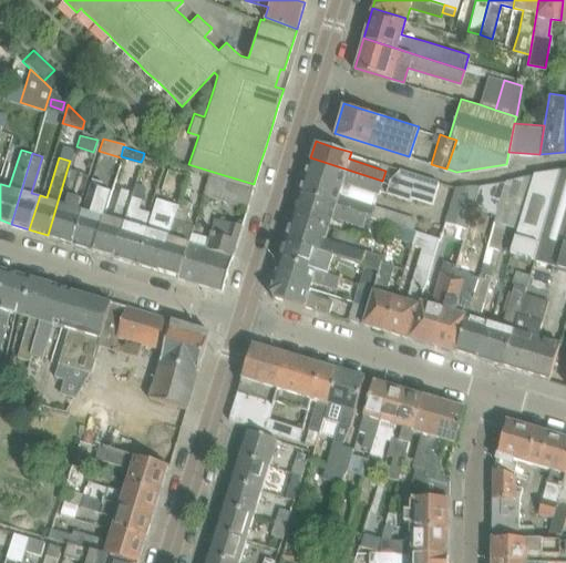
[(310,157),(299,191),(367,212),(412,227),(415,217),(387,207),(386,208),(374,205),(339,193),(343,180),(379,192),(382,181),(310,157)]
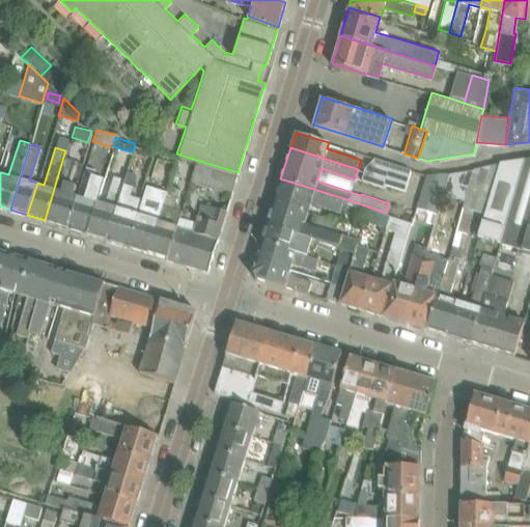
[(63,157),(45,220),(67,227),(77,196),(73,194),(75,185),(67,182),(74,160),(63,157)]
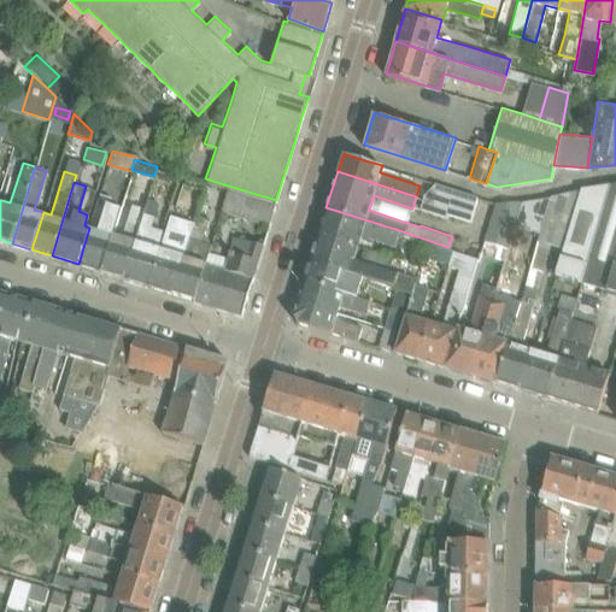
[(423,194),(420,206),(446,215),(447,211),(470,219),(477,195),(435,182),(423,194)]
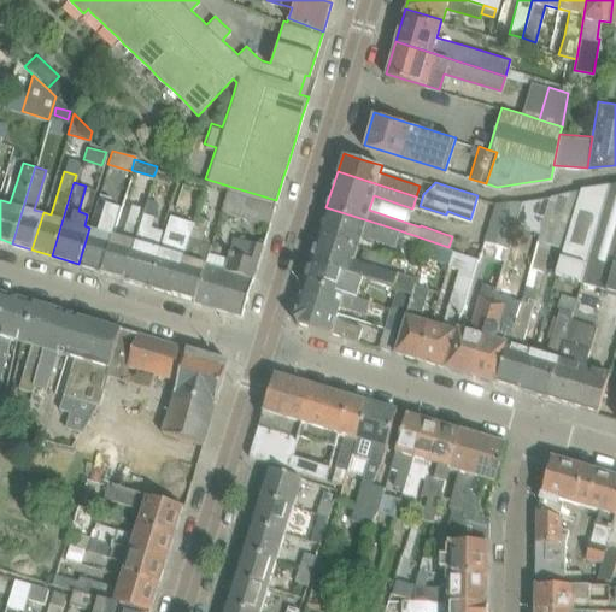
[(563,246),(555,274),(581,282),(611,182),(610,182),(585,186),(580,187),(580,188),(563,246)]
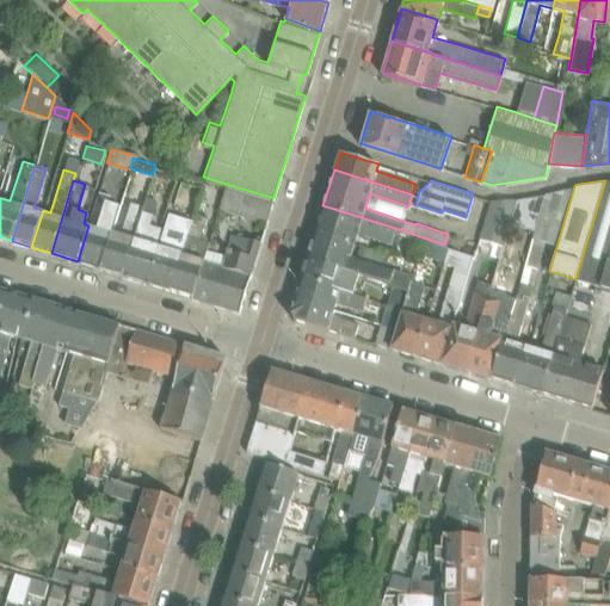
[(609,180),(605,180),(575,279),(609,290),(609,180)]
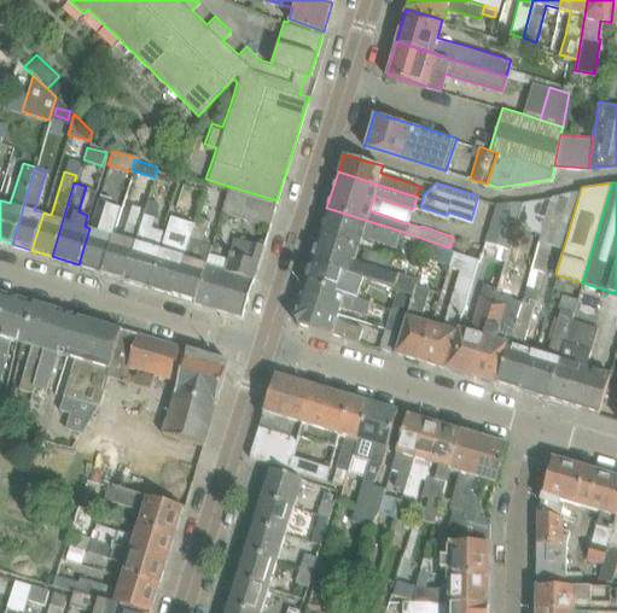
[(228,187),(221,210),(269,225),(275,202),(228,187)]
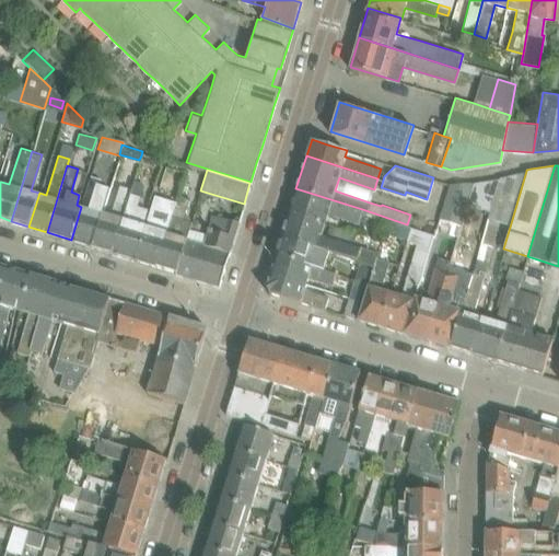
[(489,210),(480,242),(481,242),(492,245),(499,220),(511,223),(526,171),(498,177),(489,210)]
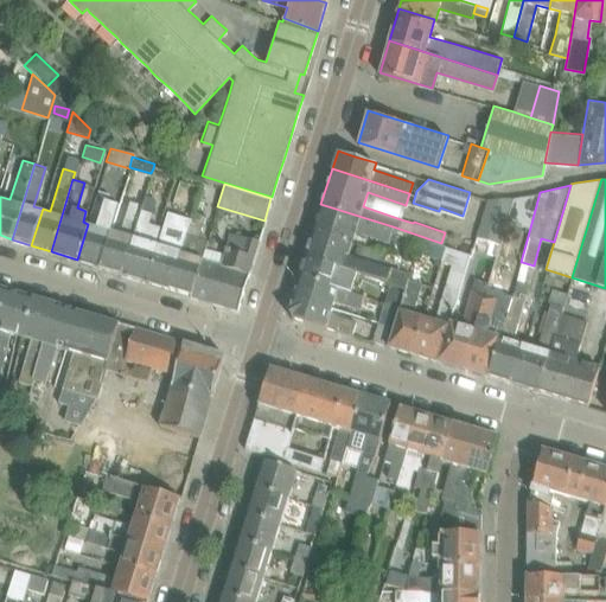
[(141,203),(140,210),(150,212),(155,196),(145,192),(141,203)]
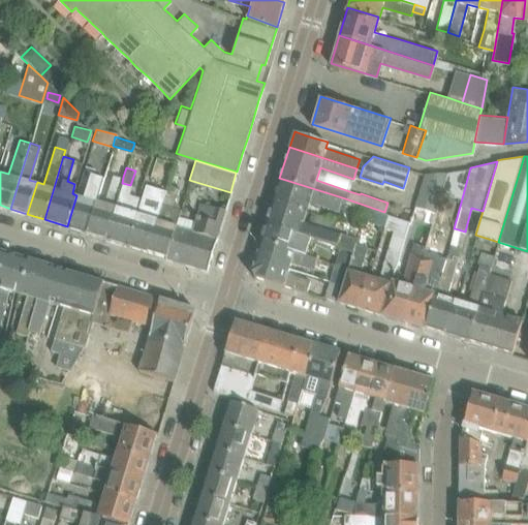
[(446,171),(440,193),(462,198),(470,167),(446,171)]
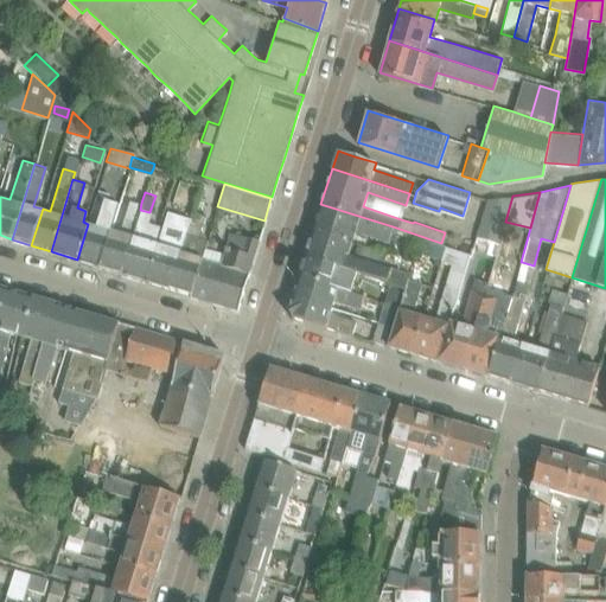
[(100,266),(110,229),(119,203),(95,196),(88,224),(77,260),(100,266)]
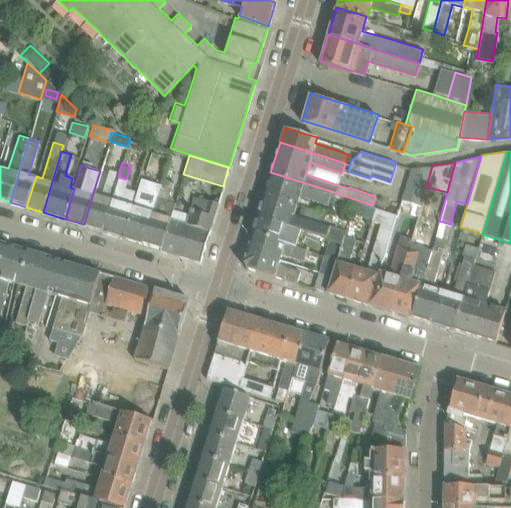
[(411,167),(402,199),(421,204),(426,187),(432,165),(411,167)]
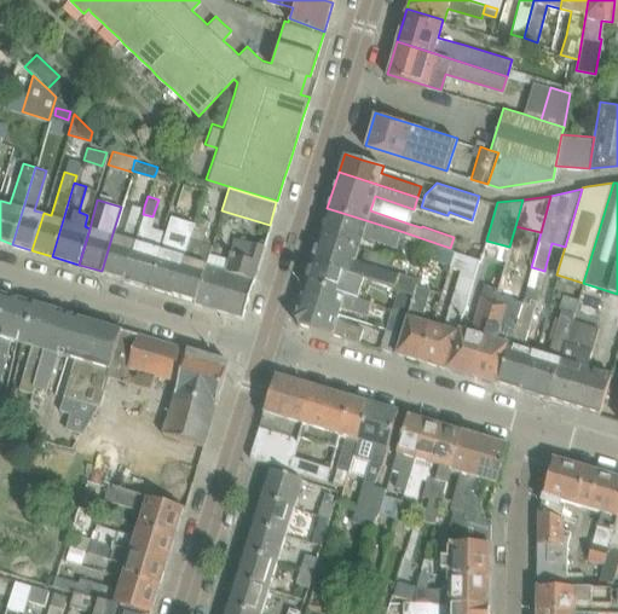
[(113,233),(102,271),(122,278),(143,214),(144,207),(132,203),(122,237),(113,233)]
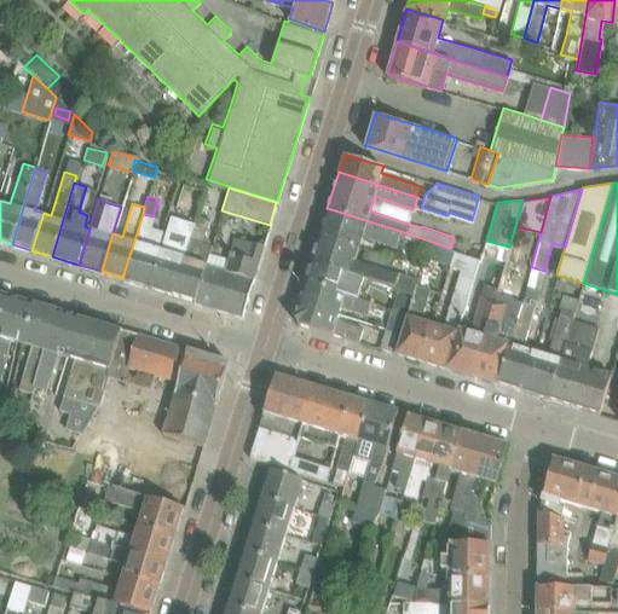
[(327,208),(319,233),(358,247),(362,236),(396,248),(400,231),(327,208)]
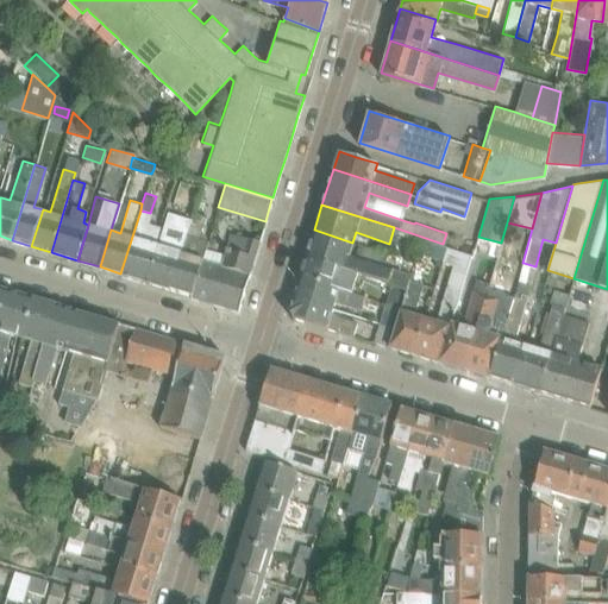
[(120,274),(148,281),(158,245),(154,243),(160,227),(148,224),(150,213),(140,211),(120,274)]
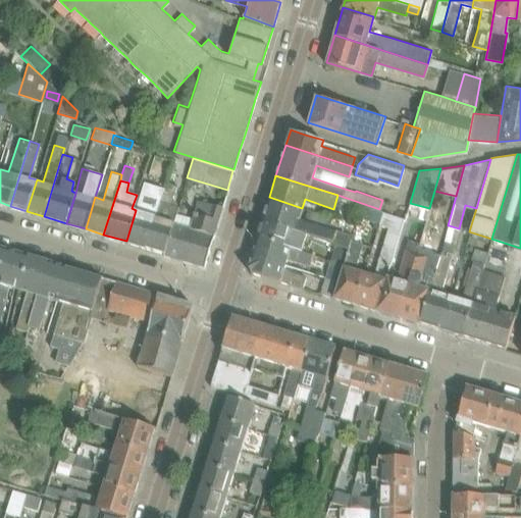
[(162,188),(145,247),(163,252),(172,222),(177,205),(169,202),(175,184),(165,180),(162,188)]
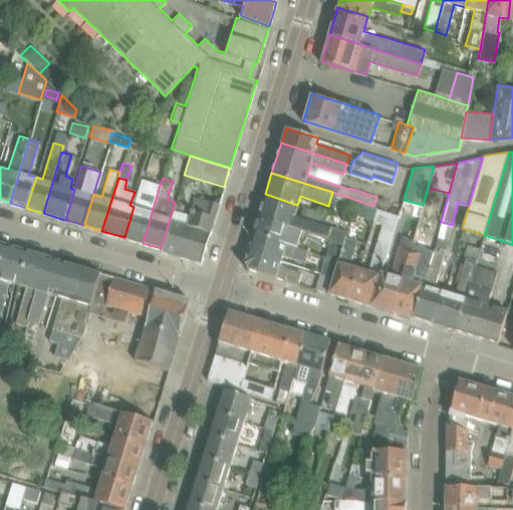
[(134,207),(124,237),(143,243),(160,185),(142,180),(134,207)]
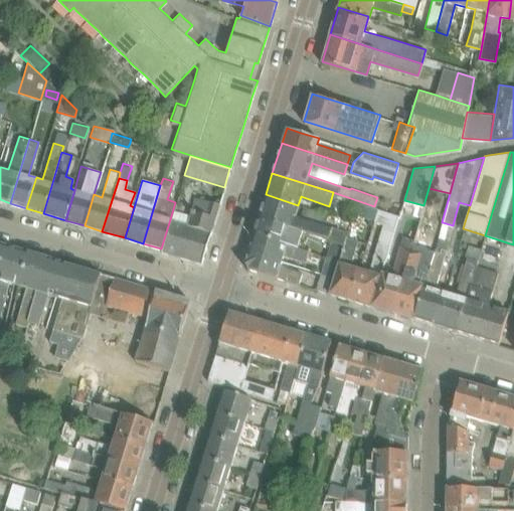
[(266,194),(259,216),(309,232),(328,238),(330,239),(343,243),(345,236),(347,230),(325,223),(328,214),(312,209),(310,218),(300,215),(295,213),(298,205),(266,194)]
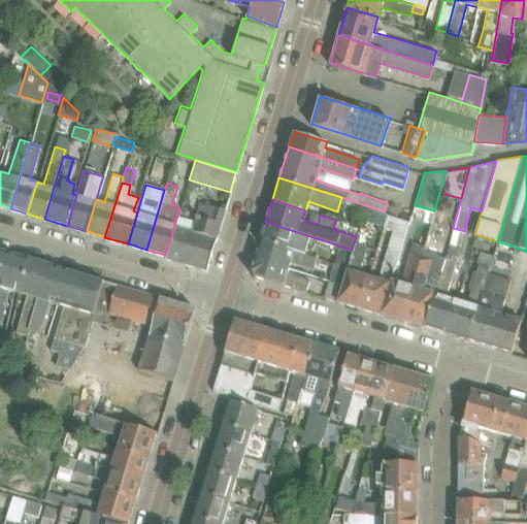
[(225,208),(201,201),(192,230),(174,225),(165,255),(165,257),(206,268),(225,208)]
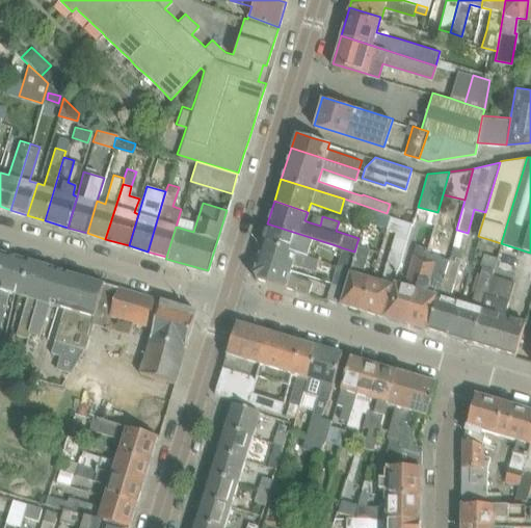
[(386,227),(389,216),(367,210),(365,219),(386,227)]
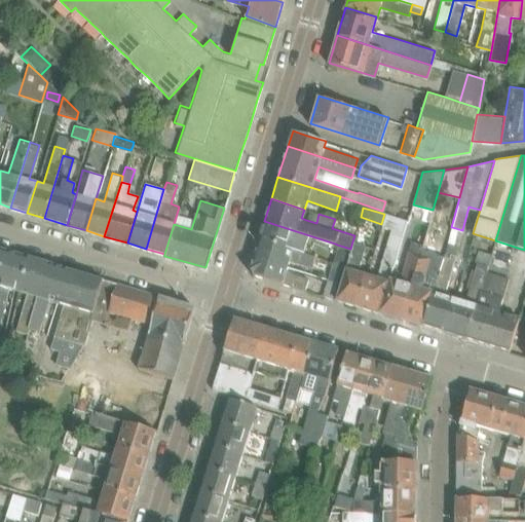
[(381,224),(380,227),(390,230),(402,233),(406,220),(384,214),(381,224)]
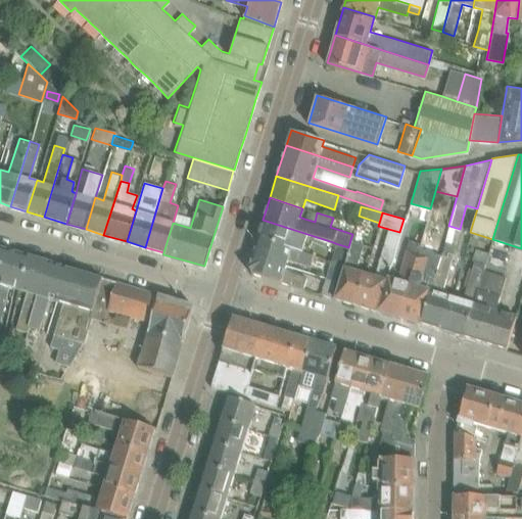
[(263,220),(257,236),(307,252),(314,236),(263,220)]
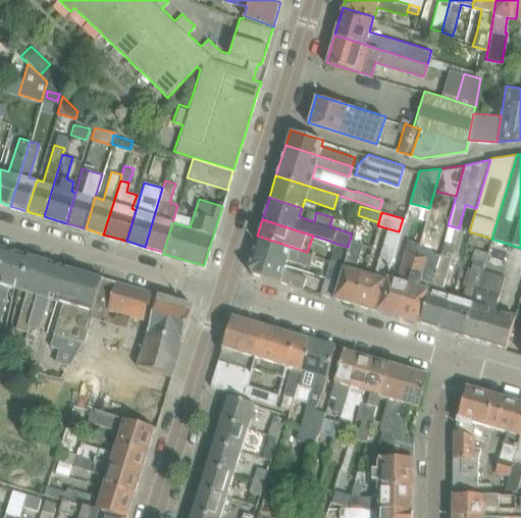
[(257,236),(251,252),(284,263),(285,258),(309,265),(313,254),(307,252),(257,236)]
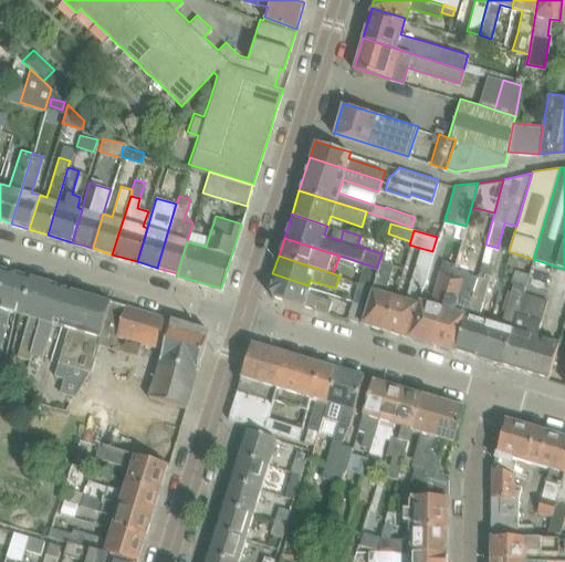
[(418,300),(408,335),(430,342),(453,268),(456,262),(443,258),(441,267),(429,303),(418,300)]
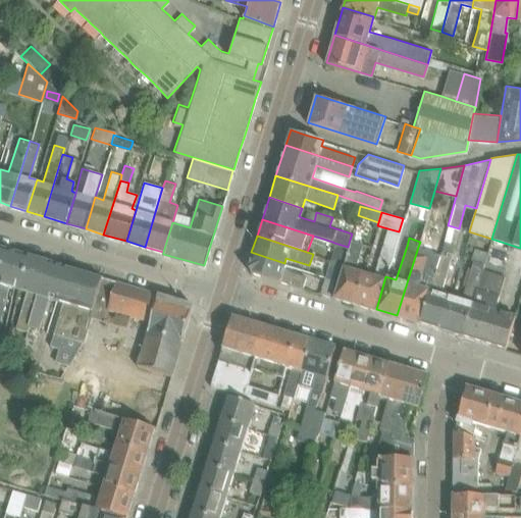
[(333,296),(333,297),(340,298),(351,302),(353,302),(356,303),(361,289),(357,288),(362,272),(354,270),(362,244),(350,240),(348,247),(343,264),(333,296)]
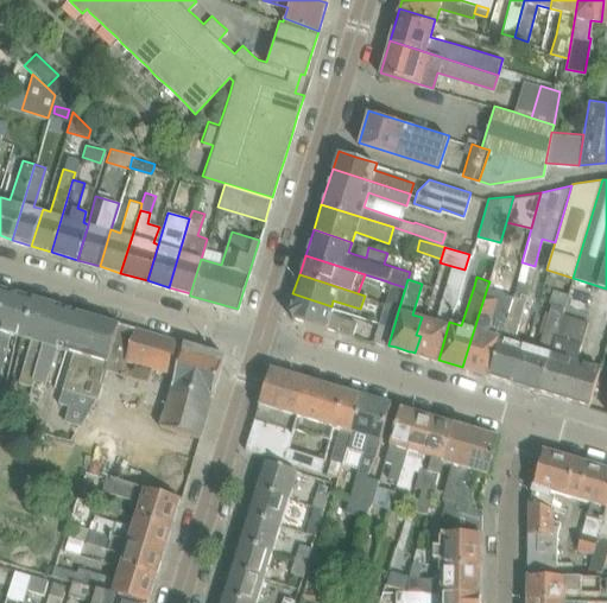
[(512,294),(488,375),(513,382),(525,346),(512,341),(526,296),(530,284),(517,280),(512,294)]
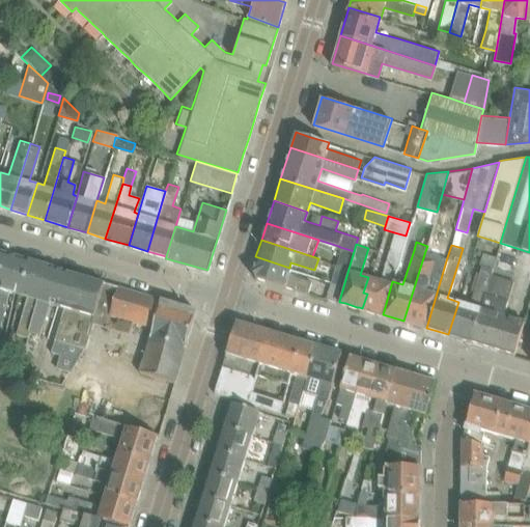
[(349,269),(354,251),(340,247),(335,265),(345,268),(349,269)]
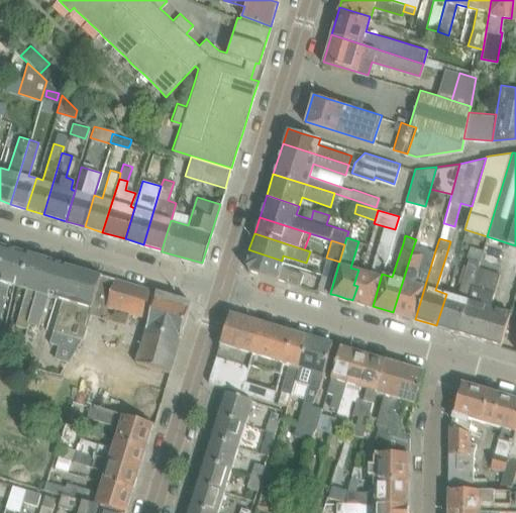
[(357,286),(352,300),(373,306),(382,274),(389,250),(390,246),(379,243),(378,247),(370,273),(362,271),(358,270),(353,285),(357,286)]
